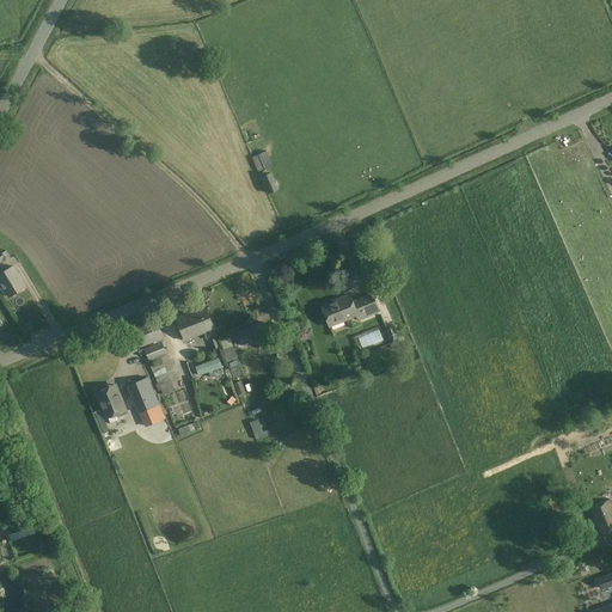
[(562,146),(579,145),(577,127),(562,128),(562,146)]
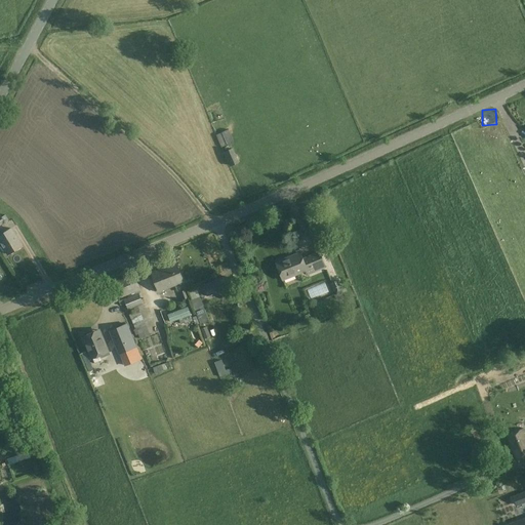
[(218,138),(229,134),(224,124),(213,129),(218,138)]
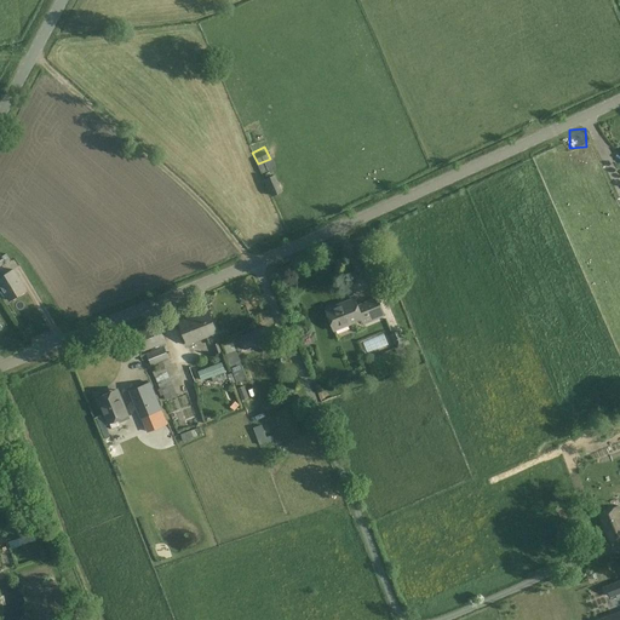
[(268,189),(277,185),(271,168),(262,171),(268,189)]
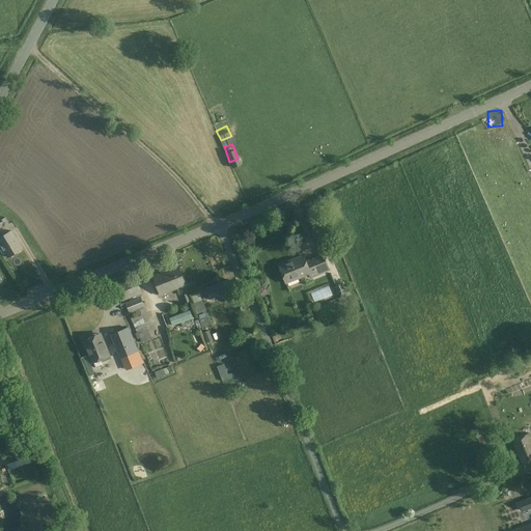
[(11,231),(0,239),(0,244),(8,258),(23,249),(11,231)]
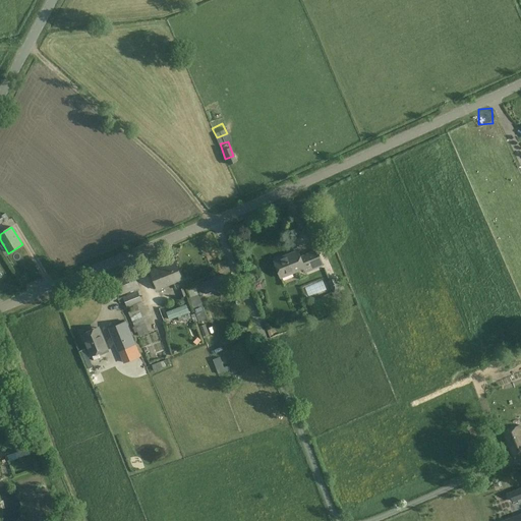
[(298,250),(274,261),(282,279),(304,270),(305,273),(324,266),(317,250),(300,257),(298,250)]
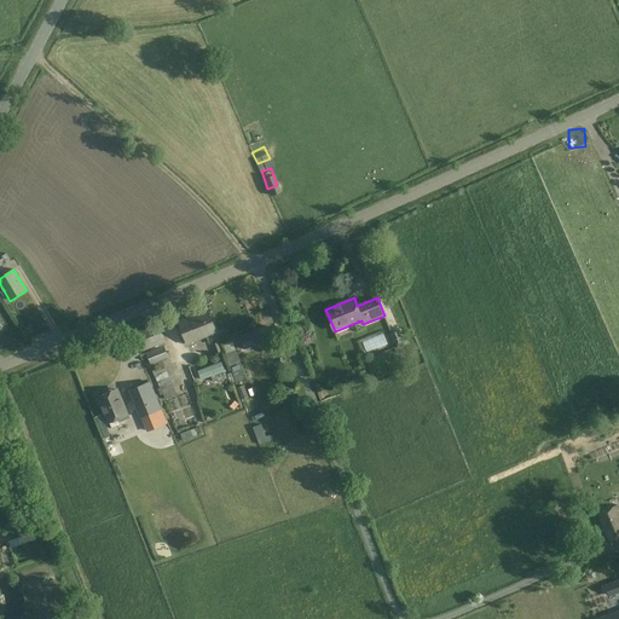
[(187,345),(217,333),(208,311),(179,323),(187,345)]
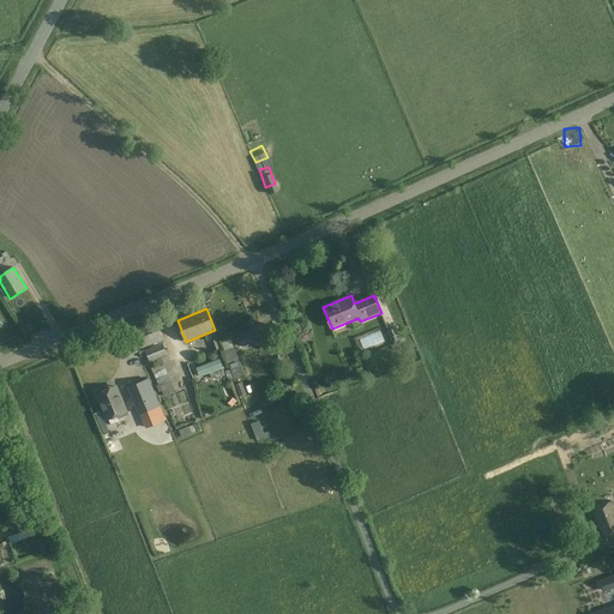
[(157,320),(133,330),(140,349),(154,344),(155,345),(151,347),(151,348),(139,353),(140,357),(146,355),(150,363),(156,360),(167,356),(166,355),(167,355),(163,344),(166,343),(157,320)]
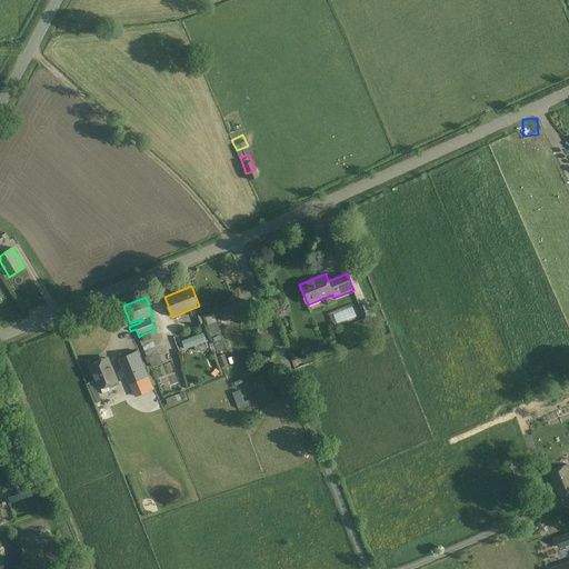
[(329,307),(332,318),(352,310),(348,299),(329,307)]
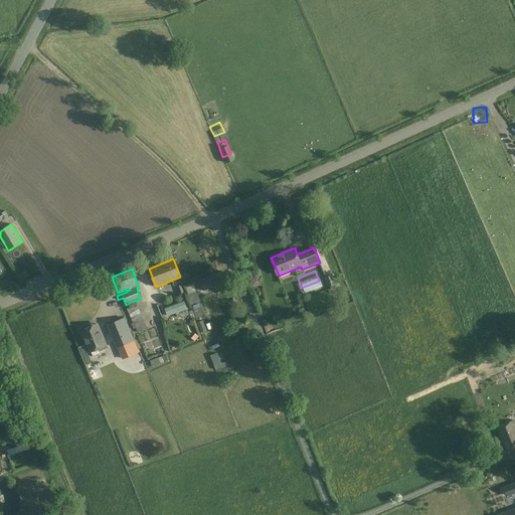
[(222,272),(200,281),(203,290),(226,282),(222,272)]
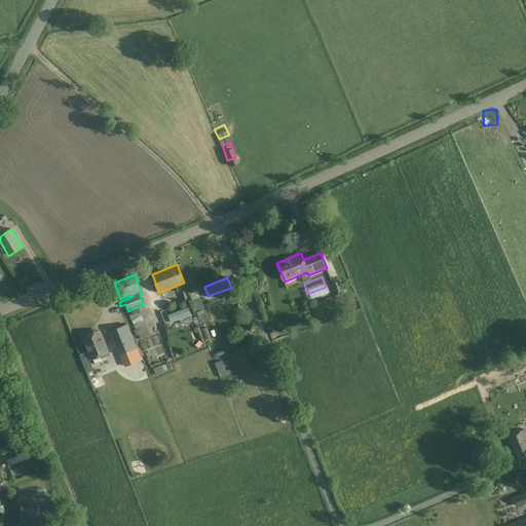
[(339,280),(332,284),(337,296),(347,292),(345,287),(342,288),(339,280)]
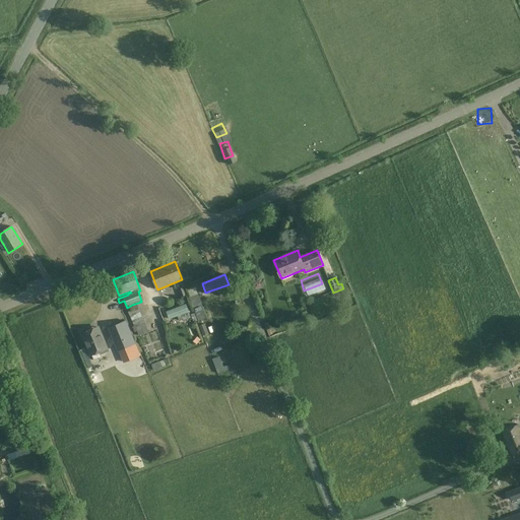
[(190,297),(189,298),(198,321),(202,320),(207,318),(198,294),(190,297)]
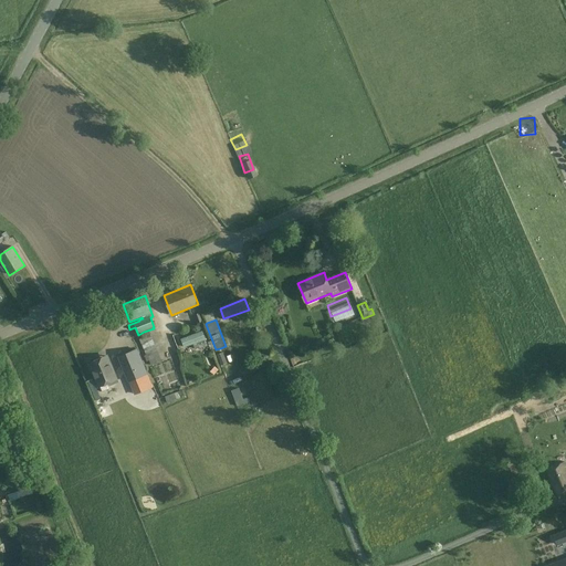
[(254,328),(257,337),(266,336),(265,327),(254,328)]
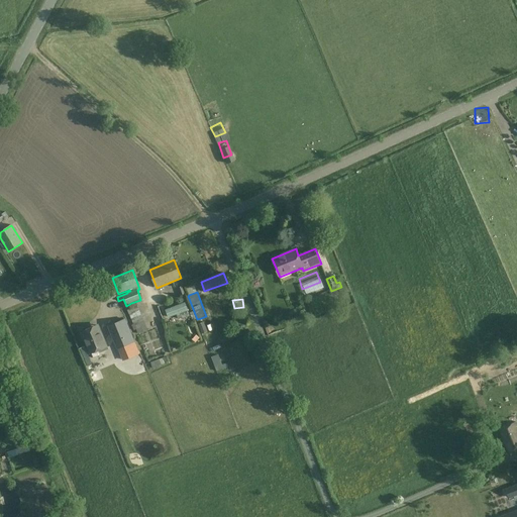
[(188,310),(185,302),(165,310),(168,317),(177,314),(178,318),(182,317),(181,312),(188,310)]
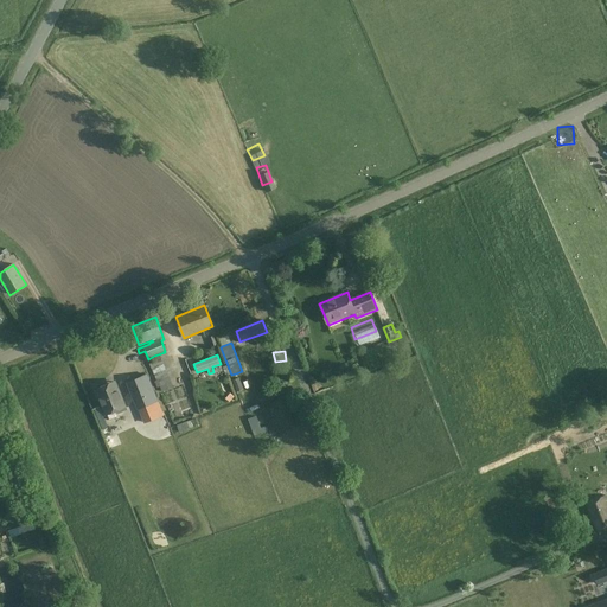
[(149,368),(163,363),(160,357),(148,363),(149,368)]
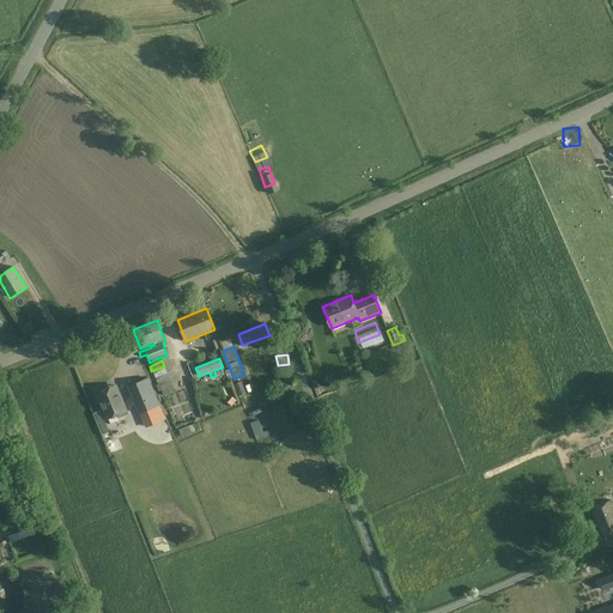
[(159,389),(171,384),(165,366),(153,371),(159,389)]
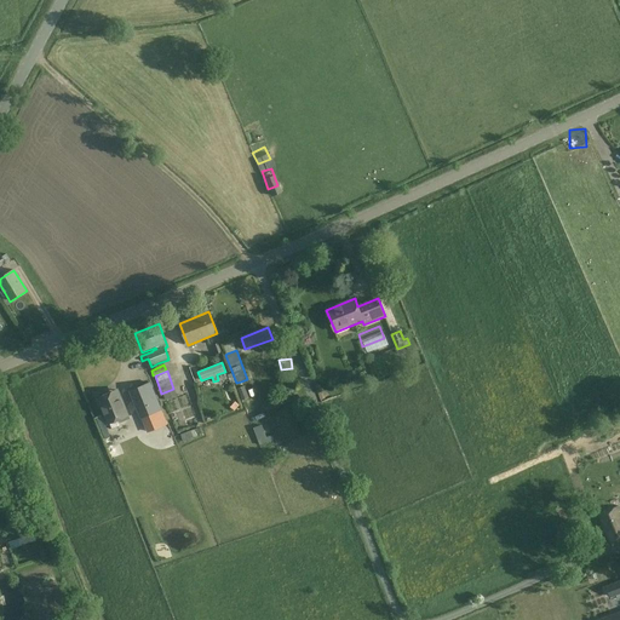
[(149,383),(130,391),(141,418),(142,417),(160,409),(149,383)]
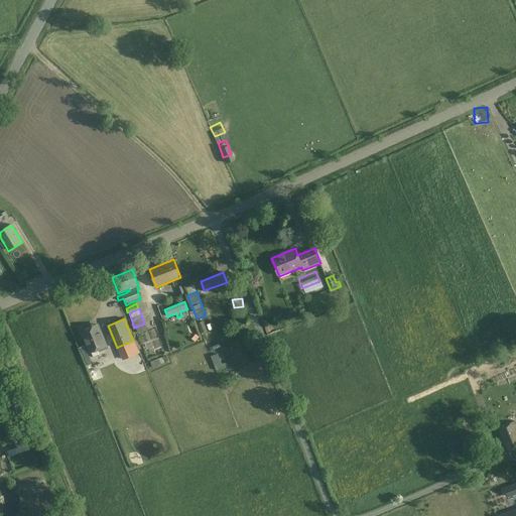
[(145,325),(136,329),(138,334),(147,330),(145,325)]
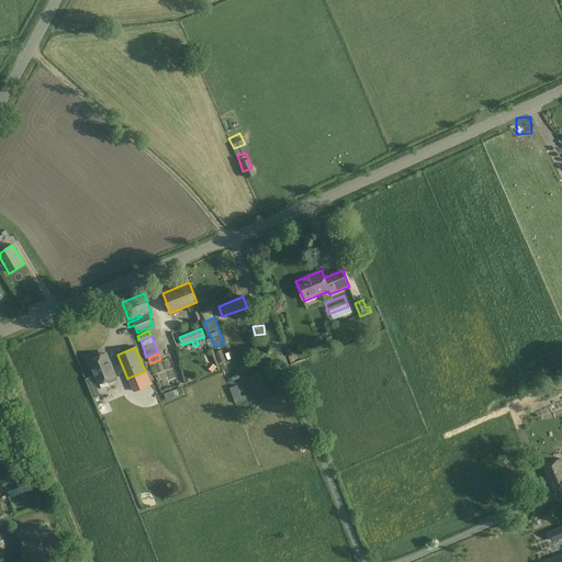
[(90,361),(89,361),(98,384),(99,383),(101,390),(108,388),(107,384),(116,380),(115,377),(108,357),(101,360),(100,357),(99,358),(98,355),(89,358),(90,361)]
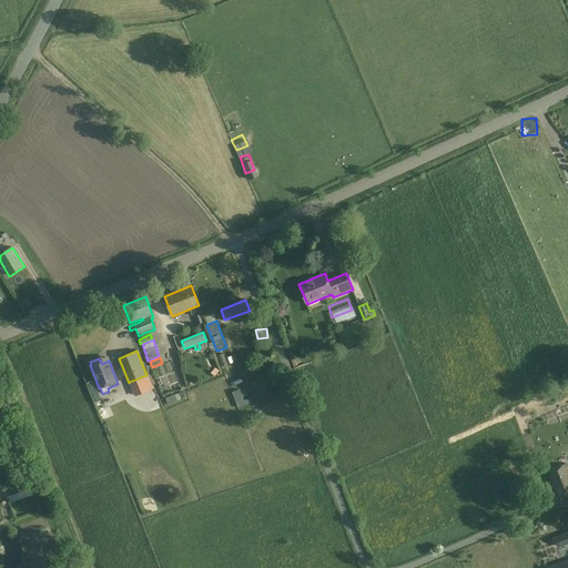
[(162,389),(163,397),(175,396),(174,388),(162,389)]
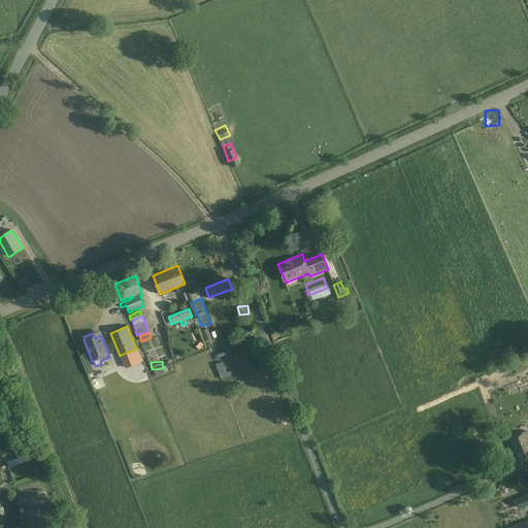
[(223,361),(216,364),(221,378),(233,374),(232,370),(227,372),(223,361)]
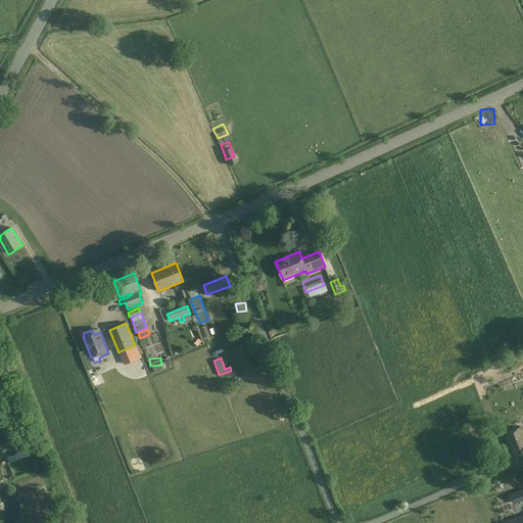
[(522,428),(522,426),(504,433),(514,458),(522,454),(522,428)]
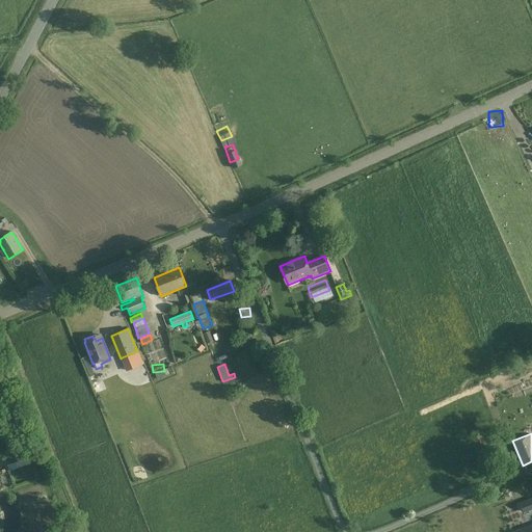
[(531,499),(521,504),(524,511),(531,508),(531,499)]
